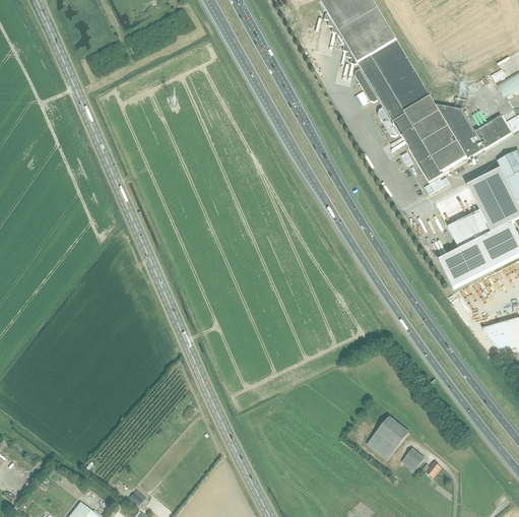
[(396,39),(373,0),(320,0),(327,11),(325,13),(324,18),(329,19),(327,24),(332,25),(331,30),(336,33),(337,34),(336,38),(338,41),(343,44),(342,49),(347,51),(346,56),(351,57),(349,62),(355,63),(396,39)]
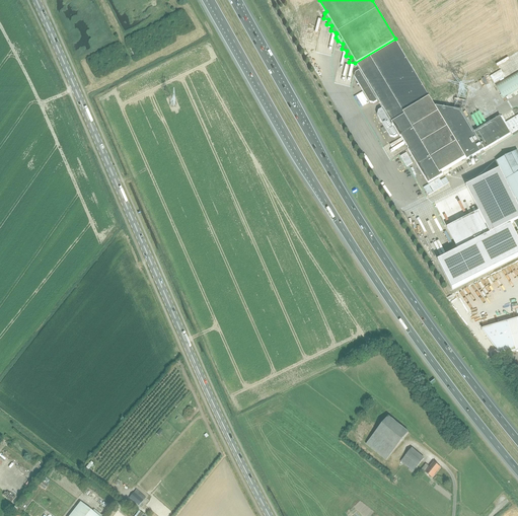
[(434,104),(395,39),(357,62),(391,120),(390,120),(399,134),(400,134),(408,146),(407,146),(428,180),(442,171),(441,169),(465,155),(466,157),(510,131),(503,119),(515,112),(512,106),(500,114),(473,130),(460,107),(435,103),(434,104)]
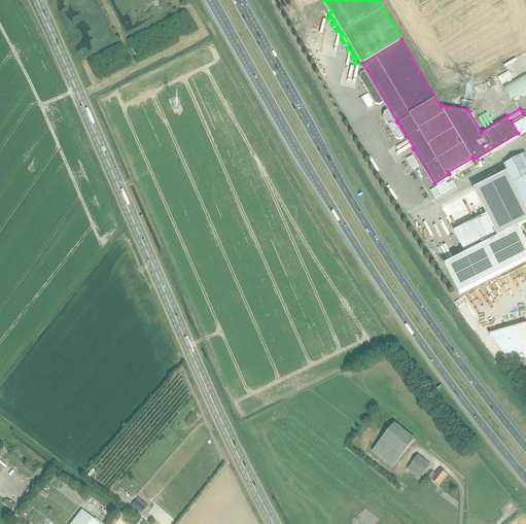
[(382,100),(363,69),(360,71),(359,75),(375,101),(379,102),(382,100)]
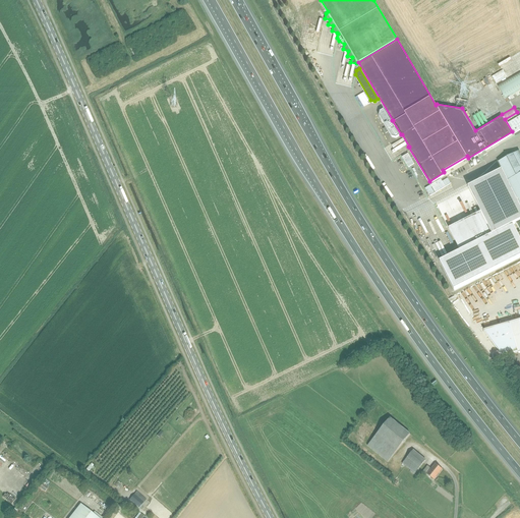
[(519,85),(519,68),(497,82),(504,96),(519,85)]
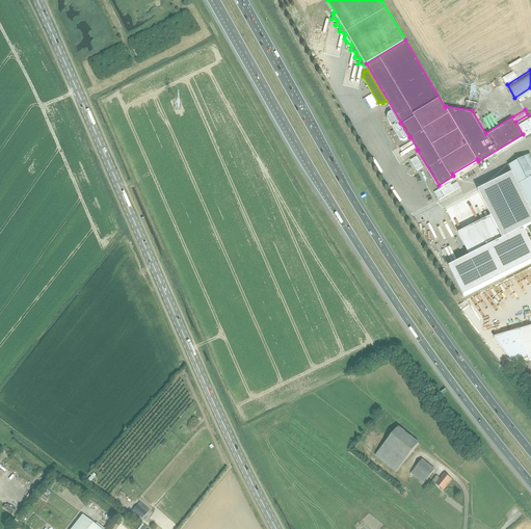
[(388,111),(387,115),(399,136),(403,137),(406,135),(391,109),(388,111)]
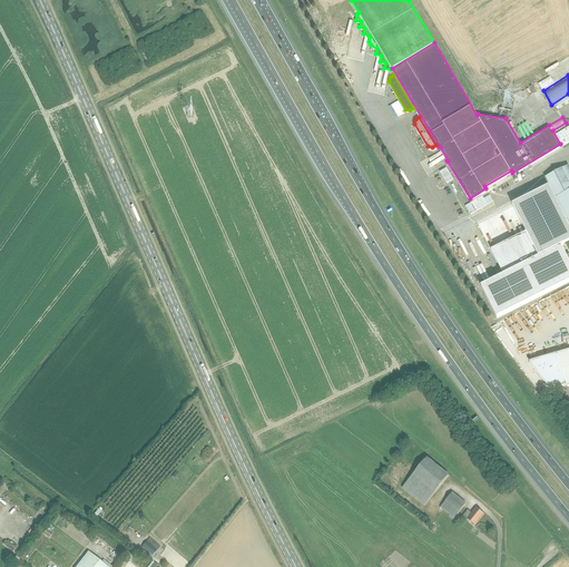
[(568,123),(568,124),(555,132),(561,144),(568,138),(568,123)]
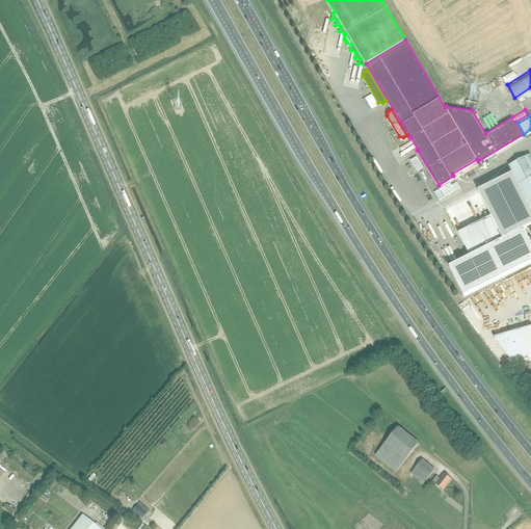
[(469,254),(448,264),(461,291),(462,294),(463,294),(530,259),(530,242),(530,241),(530,154),(529,152),(508,162),(530,206),(530,223),(526,226),(530,234),(527,236),(523,227),(502,237),(489,213),(457,230),(469,254)]
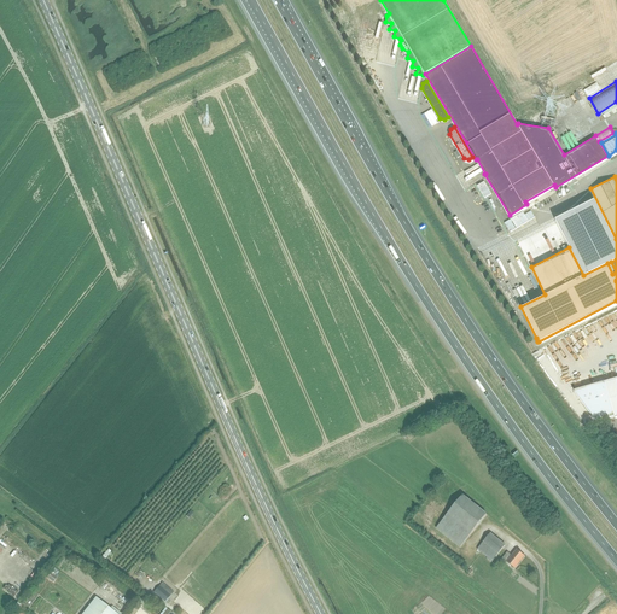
[(483,192),(489,188),(483,177),(476,182),(483,192)]
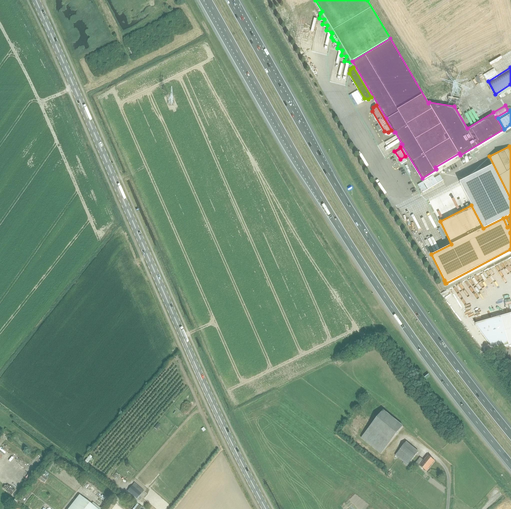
[(417,182),(421,190),(447,174),(444,169),(434,176),(432,173),(417,182)]
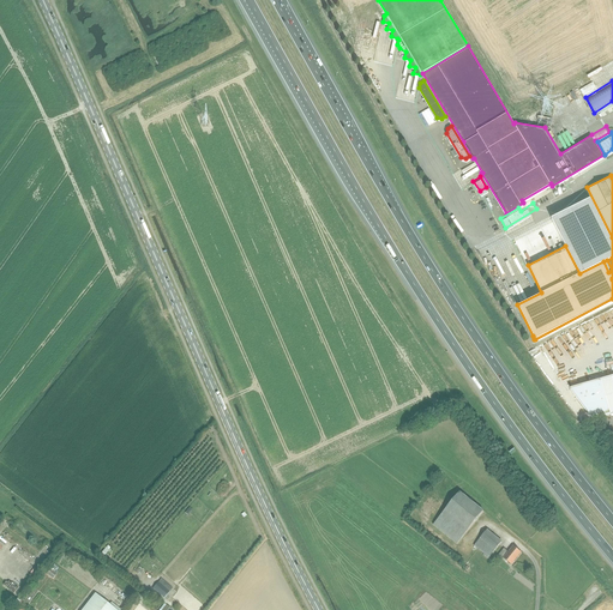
[(497,205),(490,209),(497,219),(503,216),(497,205)]
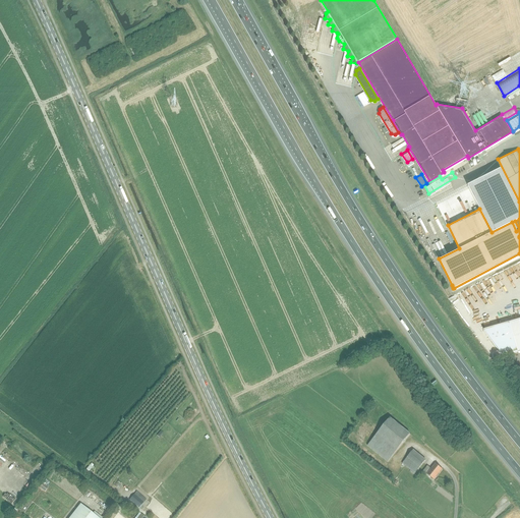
[(519,317),(482,328),(503,354),(519,349),(519,317)]
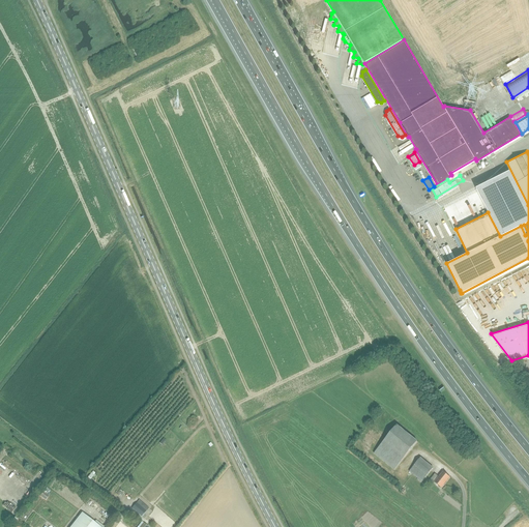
[(393,467),(416,439),(395,422),(373,450),(393,467)]
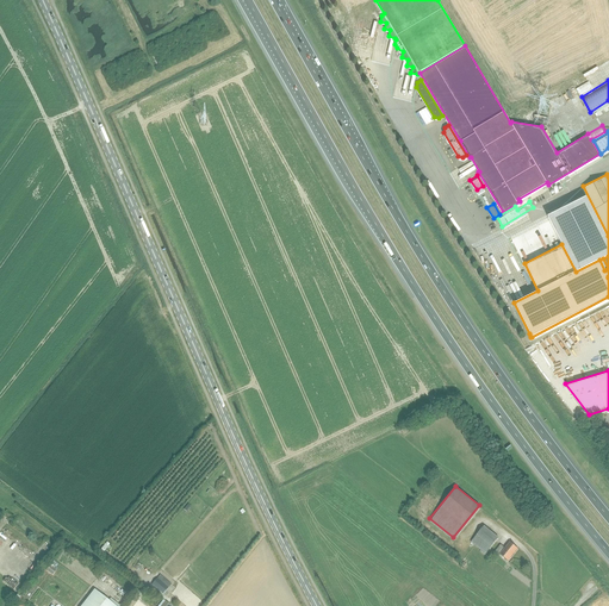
[(483,550),(496,535),(483,524),(470,539),(483,550)]
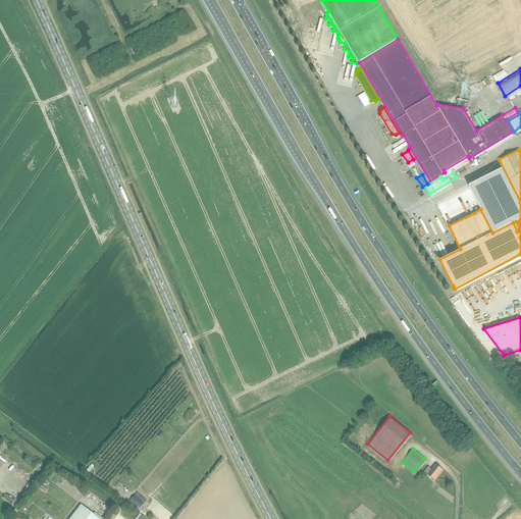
[(433,478),(443,468),(435,462),(431,467),(427,464),(422,470),(425,473),(426,472),(433,478)]
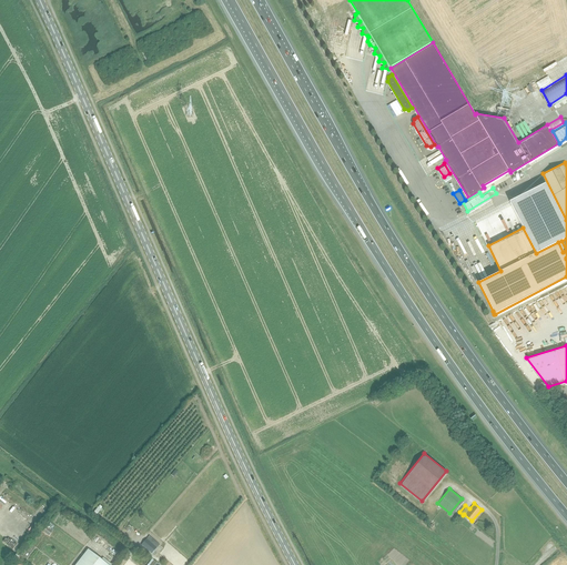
[(42,528),(48,533),(51,528),(52,526),(47,522),(42,528)]
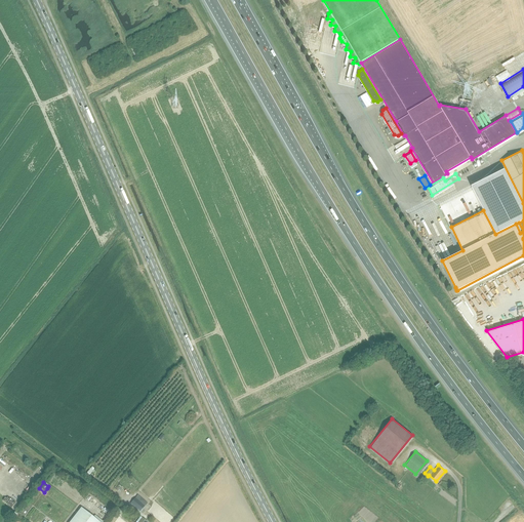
[(6,493),(1,498),(5,502),(9,496),(6,493)]
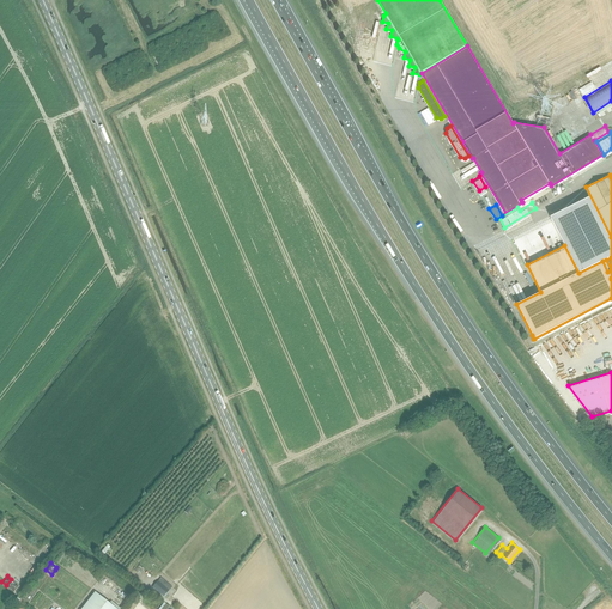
[(157,578),(152,584),(163,594),(168,588),(171,584),(164,578),(161,580),(157,578)]
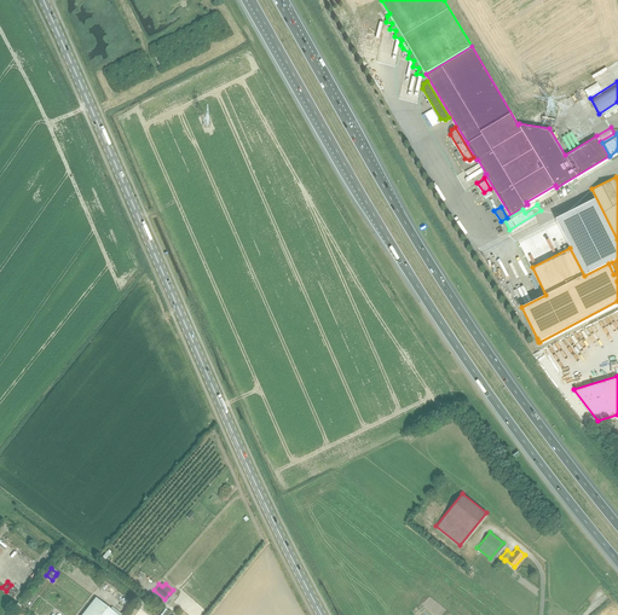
[(79,614),(117,614),(119,614),(94,595),(79,614)]
